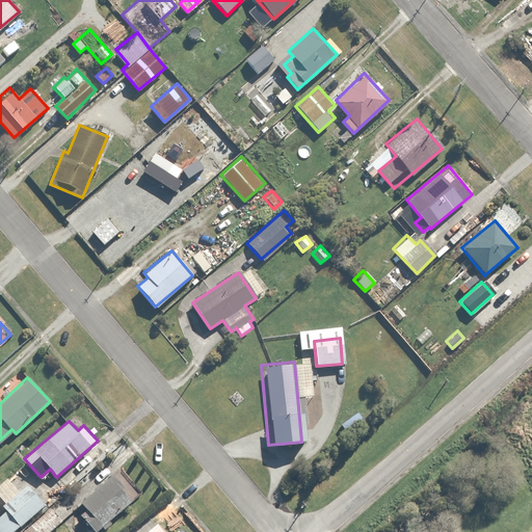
[(118,469),(81,503),(85,508),(80,513),(96,531),(139,493),(118,469)]
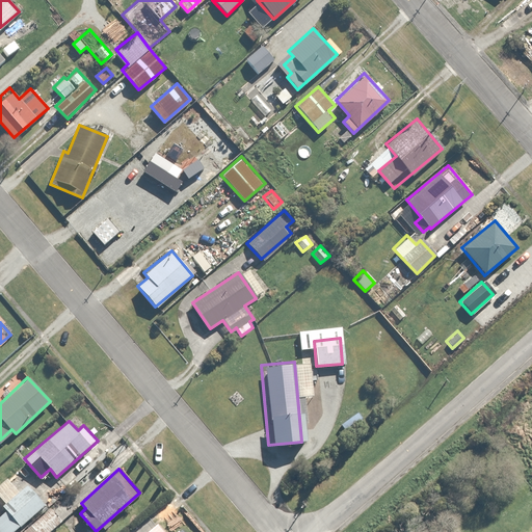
[(0,512),(0,531),(12,531),(44,506),(28,486),(19,494),(7,480),(0,485),(0,495),(6,502),(2,506),(5,509),(0,512)]
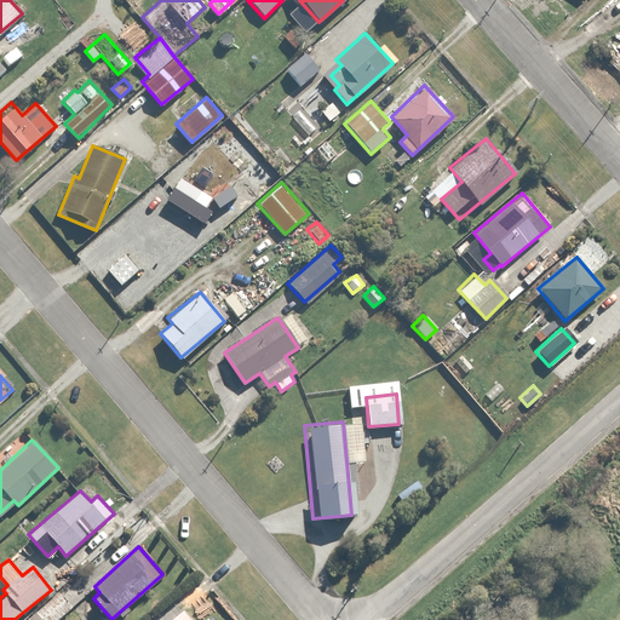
[(58,590),(23,619),(56,619),(72,606),(58,590)]
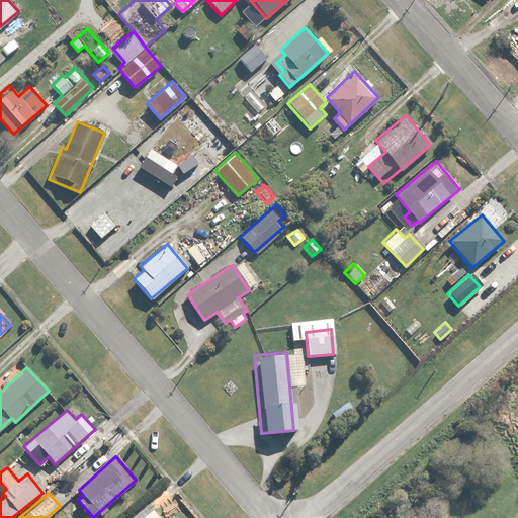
[(159,517),(151,509),(140,517),(159,517)]
